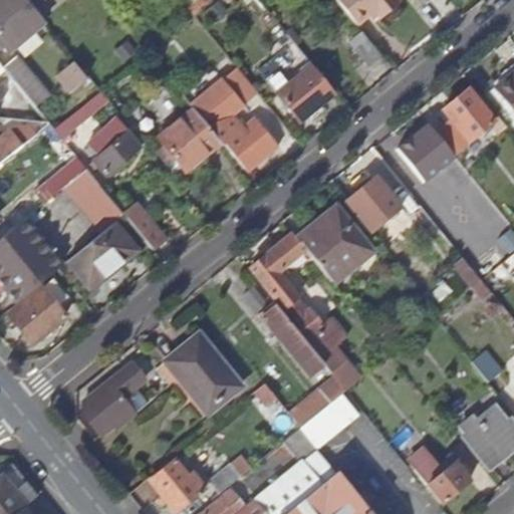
[(43,22),(24,0),(0,0),(0,43),(7,52),(43,22)]
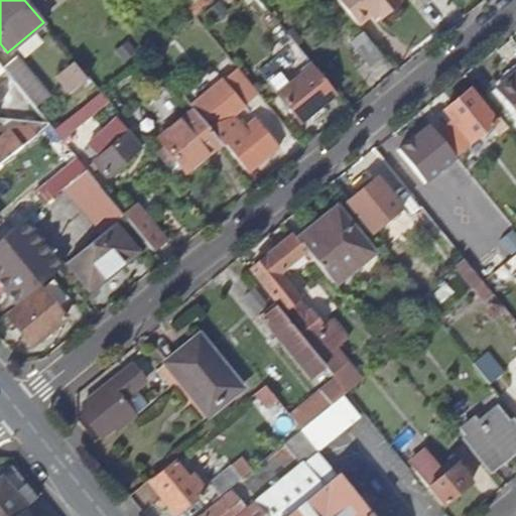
[(194,16),(212,1),(210,0),(196,0),(186,7),(194,16)]
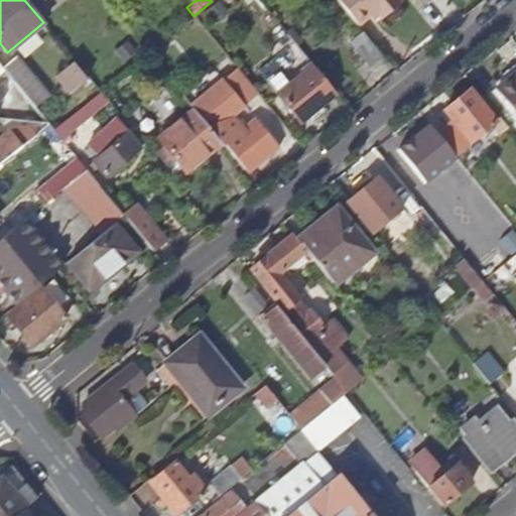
[(337,0),(359,27),(379,11),(382,13),(399,0),(337,0)]
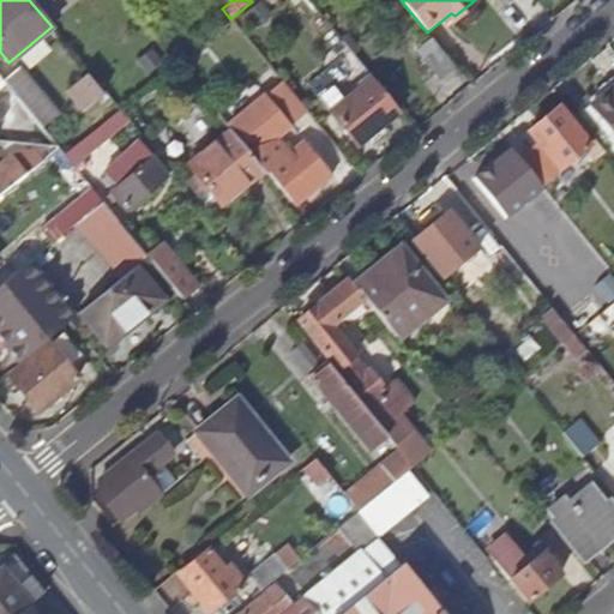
[(456,66),(433,38),(423,47),(446,74),(456,66)]
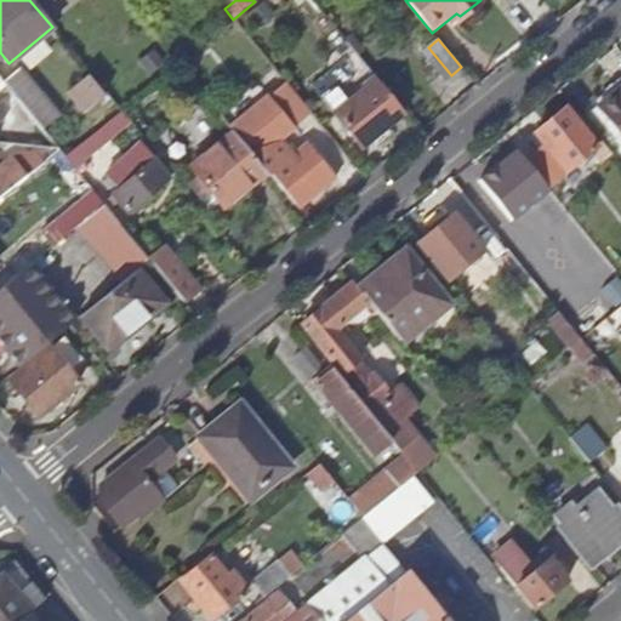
[(3,81),(34,119),(43,130),(58,117),(20,69),(3,81)]
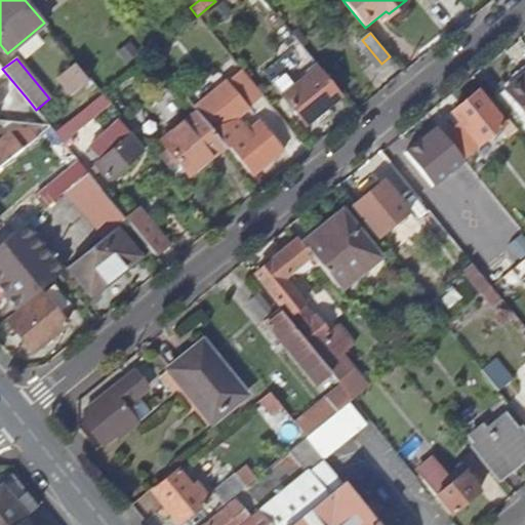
[(56,77),(71,94),(88,80),(74,64),(56,77)]
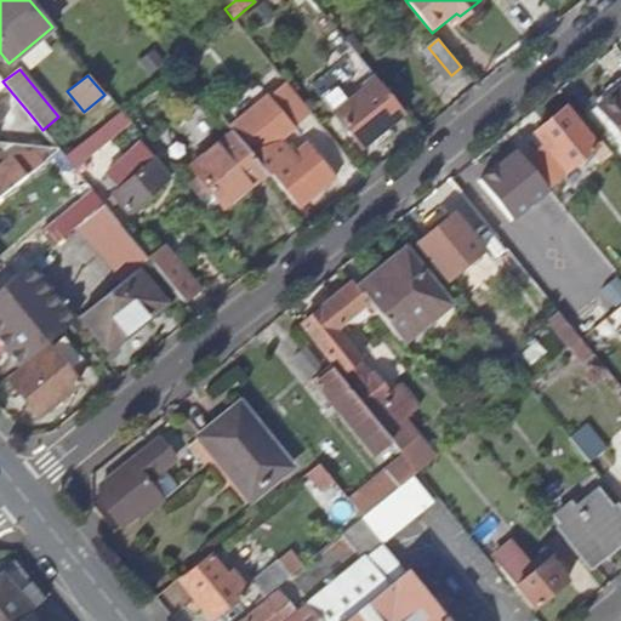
[(3,81),(0,77),(0,110),(3,109),(20,130),(34,119),(3,81)]
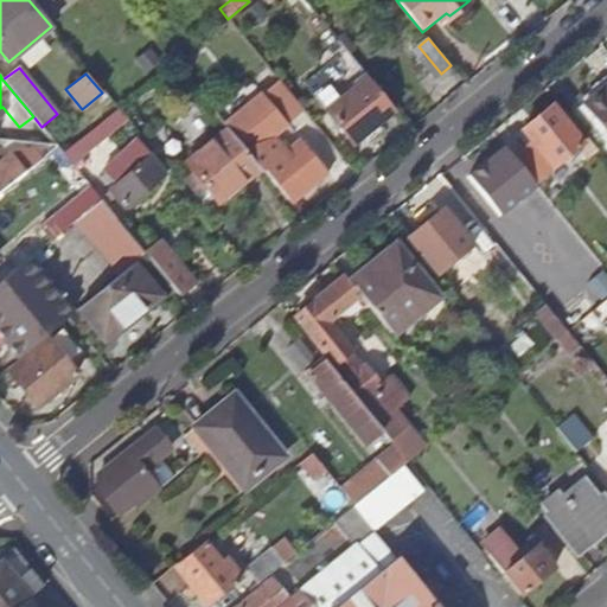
[(396,110),(368,77),(327,112),(353,145),(396,110)]
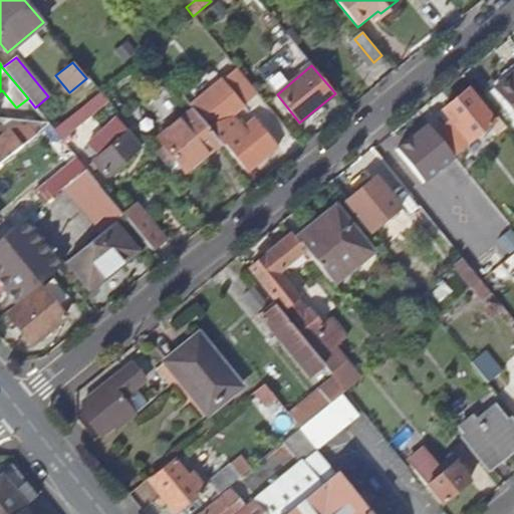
[(224,143),(243,127),(232,114),(257,93),(236,68),(190,106),(193,110),(220,143),(222,145),(224,143)]
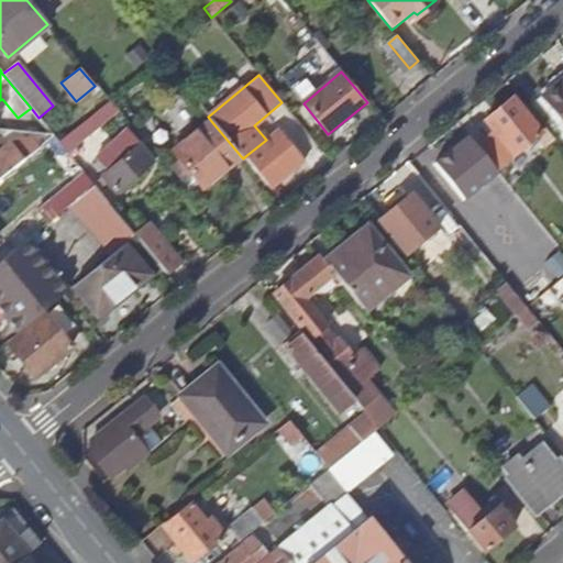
[(562,80),(542,99),(562,124),(562,80)]
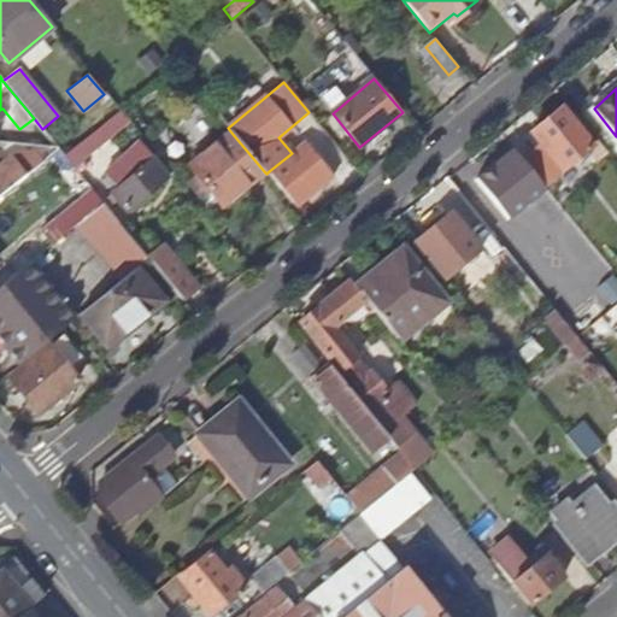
[(523,160),(544,186),(592,146),(560,109),(530,135),(541,147),(523,160)]
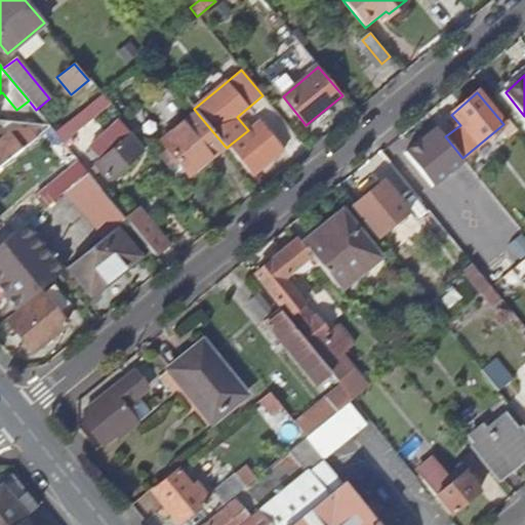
[(225,146),(197,113),(162,142),(190,174),(225,146)]
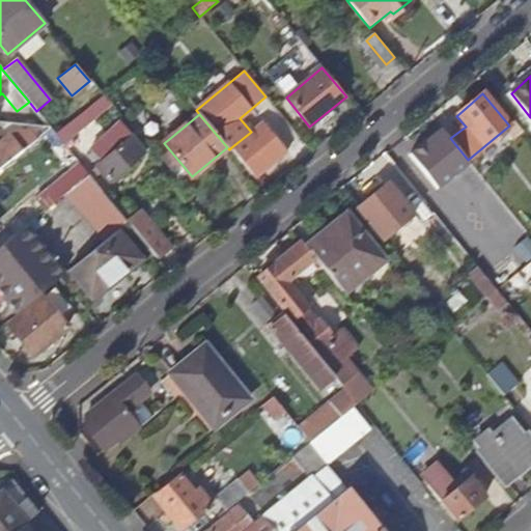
[(255,177),(296,143),(283,130),(274,137),(261,122),(251,132),(231,147),(255,177)]
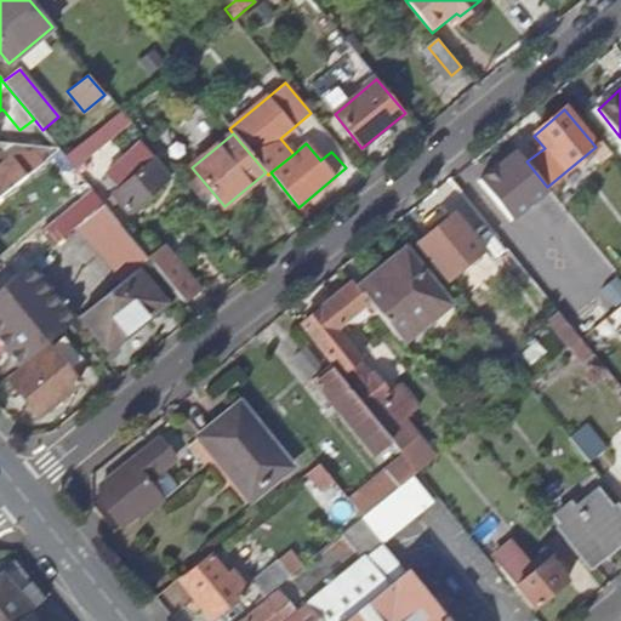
[(114,194),(129,211),(169,178),(141,146),(107,174),(119,188),(114,194)]
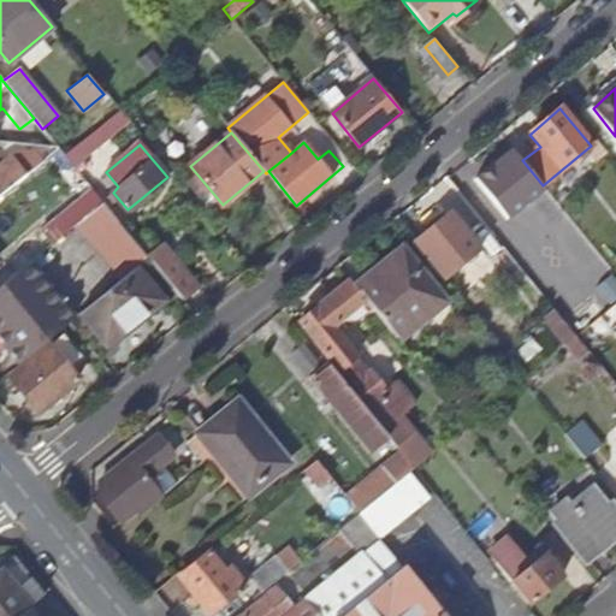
[(0,195),(41,163),(30,149),(0,165),(0,195)]
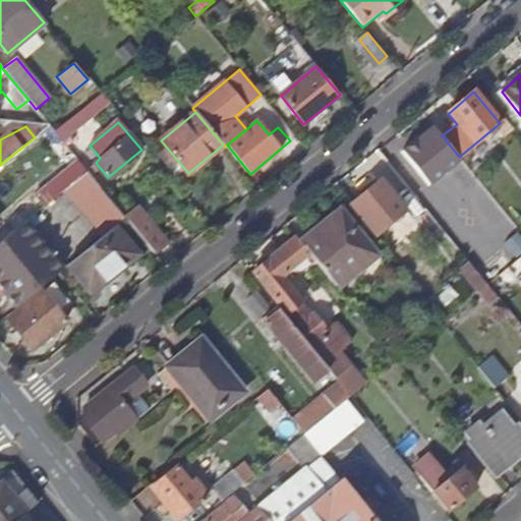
[(402,153),(425,181),(443,167),(438,159),(446,152),(428,131),(402,153)]
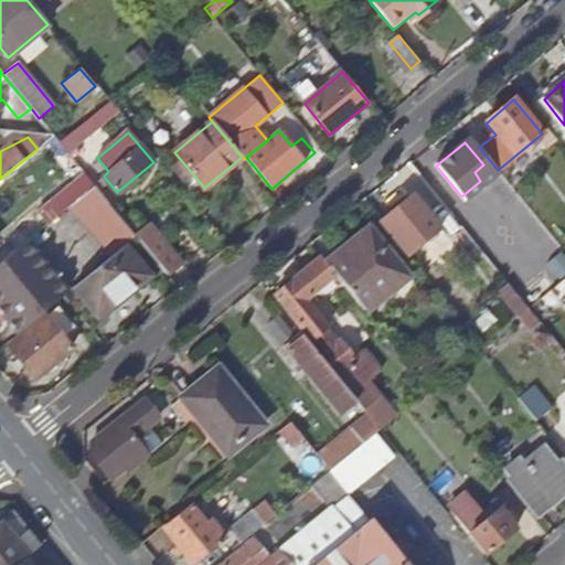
[(95,187),(85,173),(38,212),(48,224),(72,205),(95,187)]
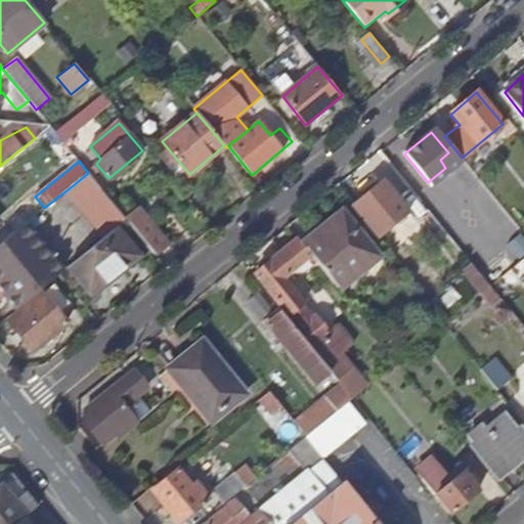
[(126,219),(88,173),(67,190),(104,235),(115,228),(126,219)]
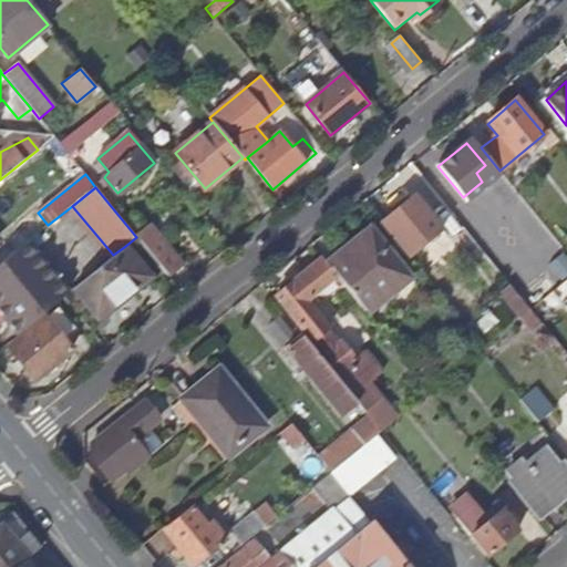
[(382,223),(409,256),(441,229),(424,208),(414,197),(382,223)]
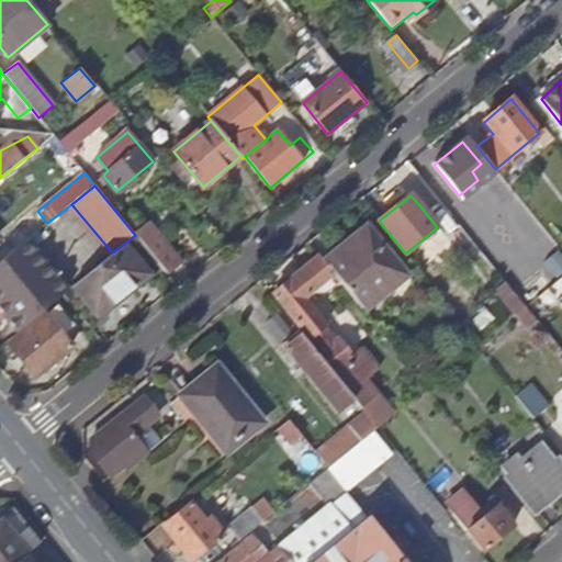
[(451,216),(434,195),(420,206),(437,227),(451,216)]
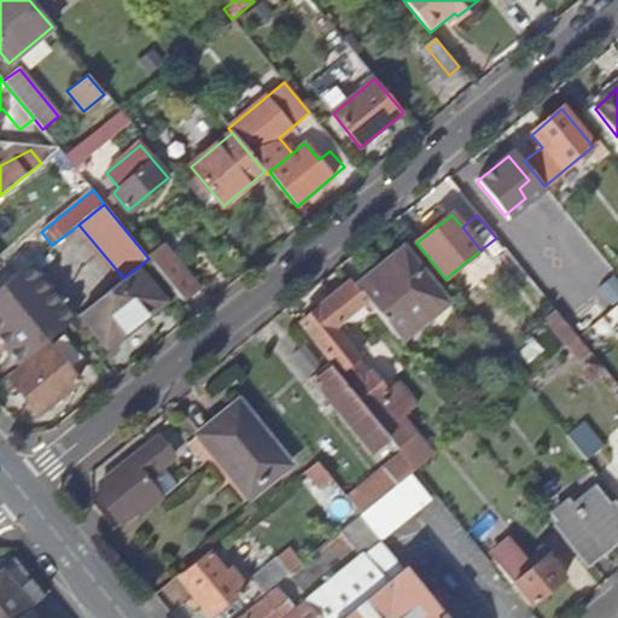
[(165,246),(150,260),(159,270),(175,257),(165,246)]
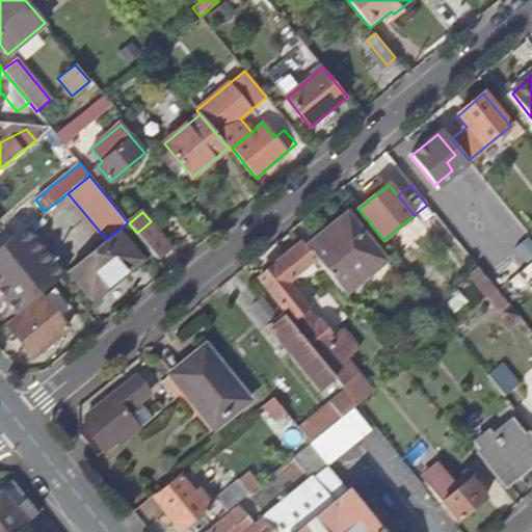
[(321,266),(342,292),(382,259),(348,218),(308,249),(321,266)]
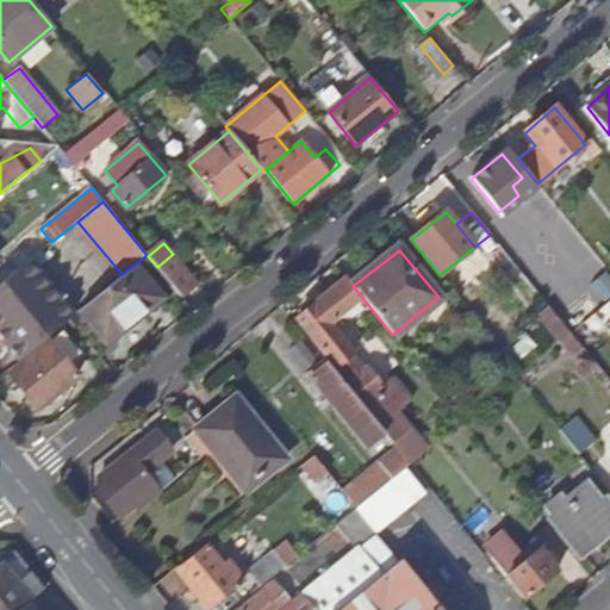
[(157,267),(180,296),(181,297),(198,284),(173,254),(157,267)]
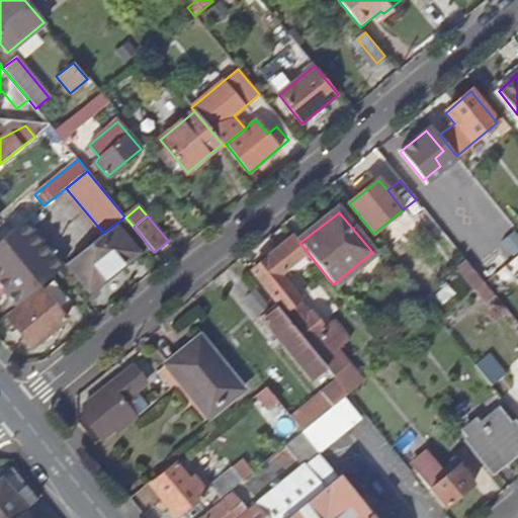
[(25,221),(0,241),(0,286),(15,306),(58,270),(63,266),(25,221)]
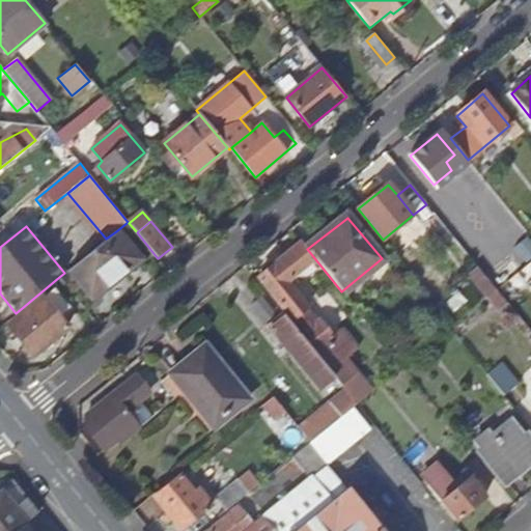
[(116,231),(106,239),(68,270),(91,297),(138,258),(116,231)]
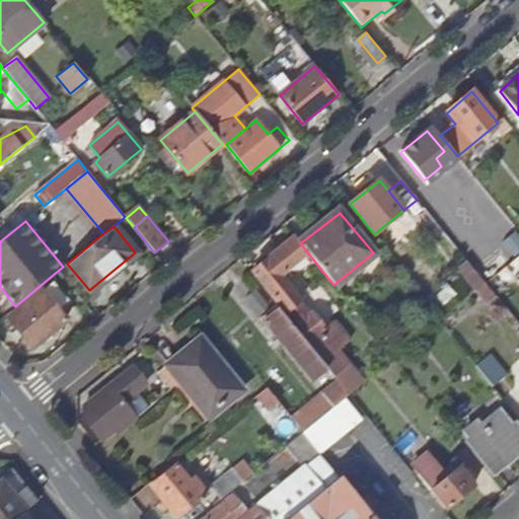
[(313,260),(300,243),(295,237),(251,272),(310,342),(324,329),(311,313),(310,314),(298,300),(300,299),(280,273),(284,269),(302,269),(313,260)]
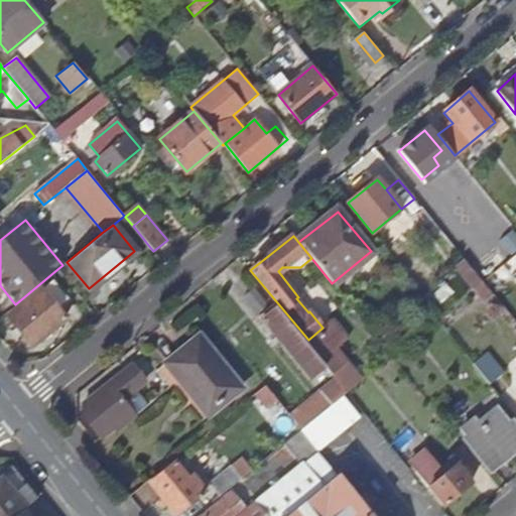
[(515,266),(515,254),(507,262),(513,269),(515,266)]
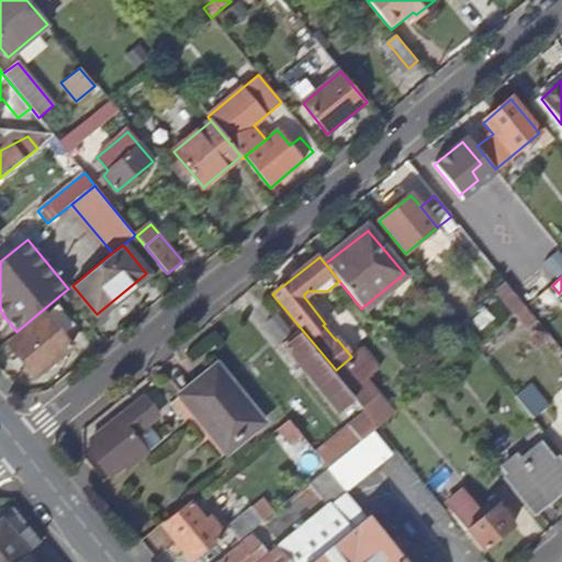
[(515,315),(516,315),(526,307),(505,281),(494,290),(515,315)]
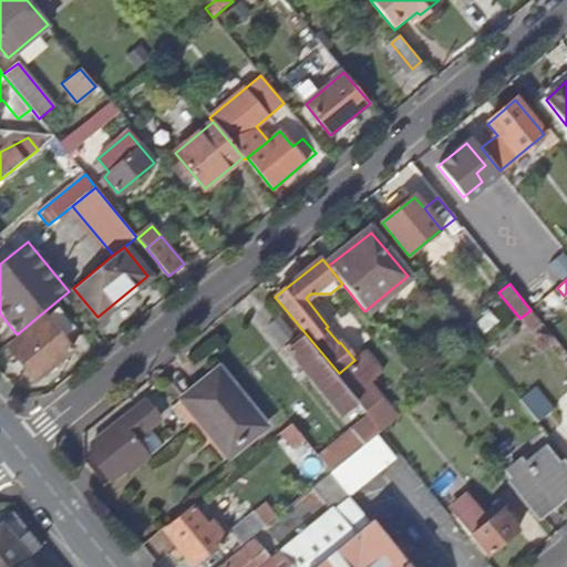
[(59,305),(44,316),(63,339),(78,327),(59,305)]
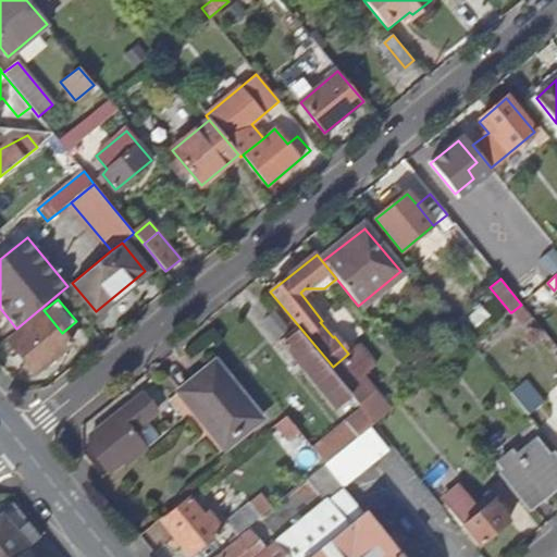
[(521,305),(511,312),(522,326),(532,318),(521,305)]
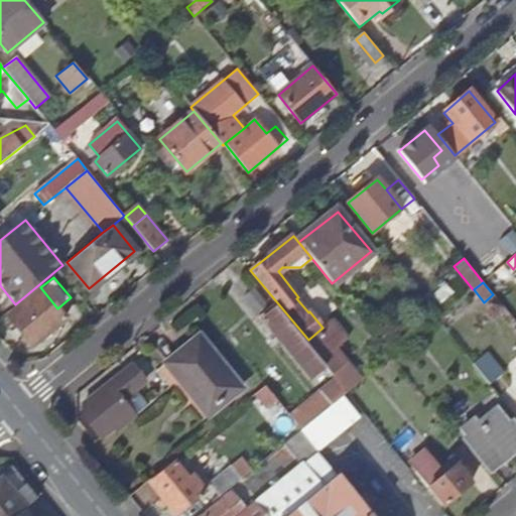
[(66,317),(57,308),(40,287),(7,314),(32,345),(66,317)]
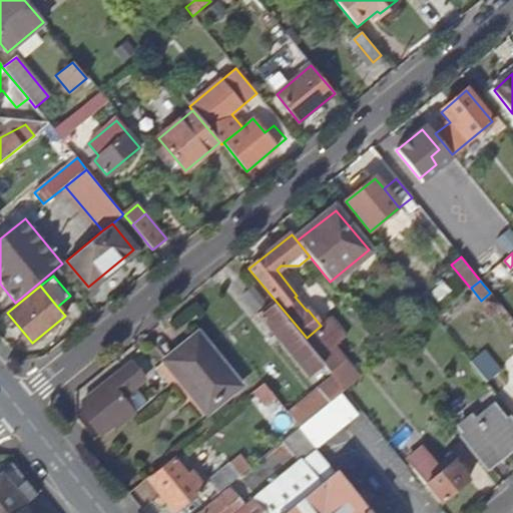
[(242,295),(258,313),(269,305),(252,287),(242,295)]
